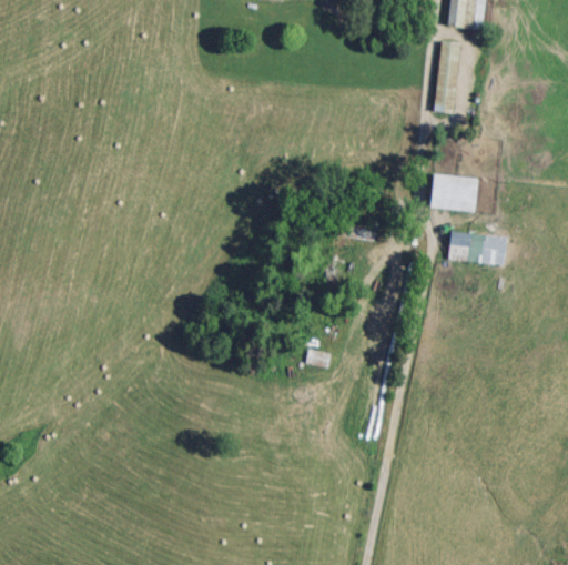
[(477,30),(480,0),(449,0),(447,26),(477,30)]
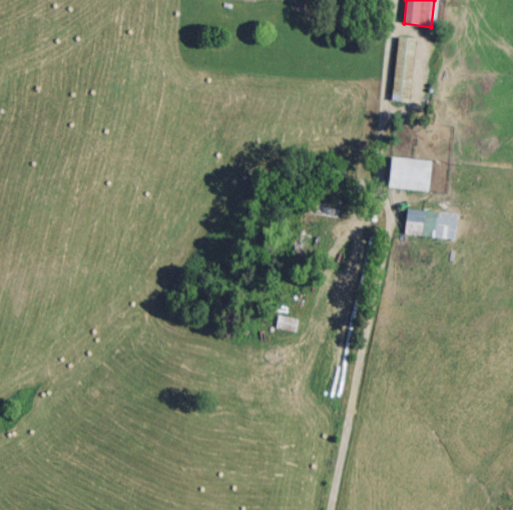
[(397,37),(392,99),(413,101),(418,39),(397,37)]
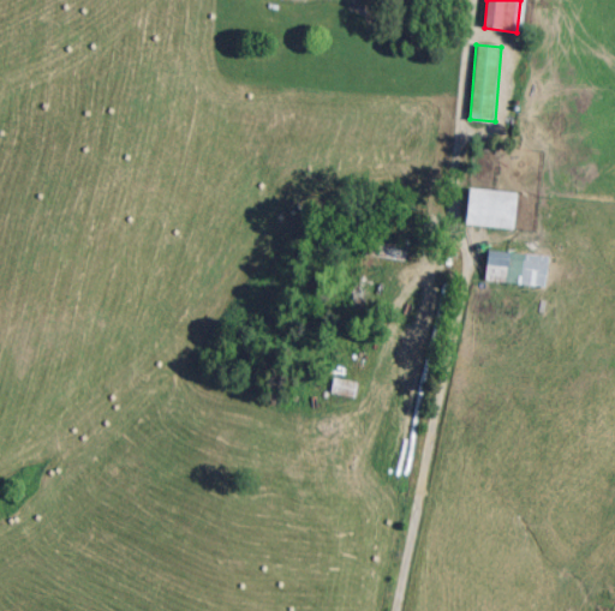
[(527,191),(472,189),(471,227),(526,228),(527,191)]
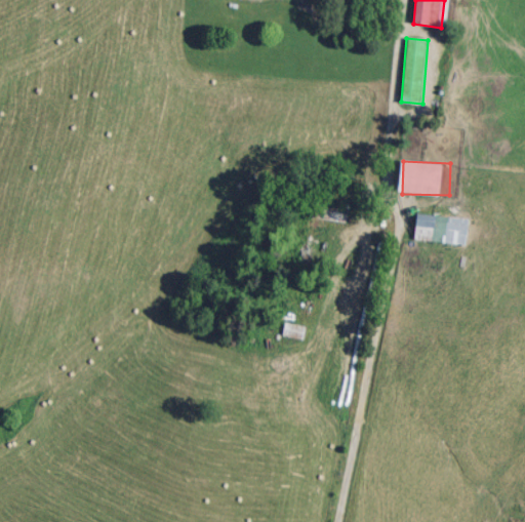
[(312,221),(346,223),(347,209),(313,207),(312,221)]
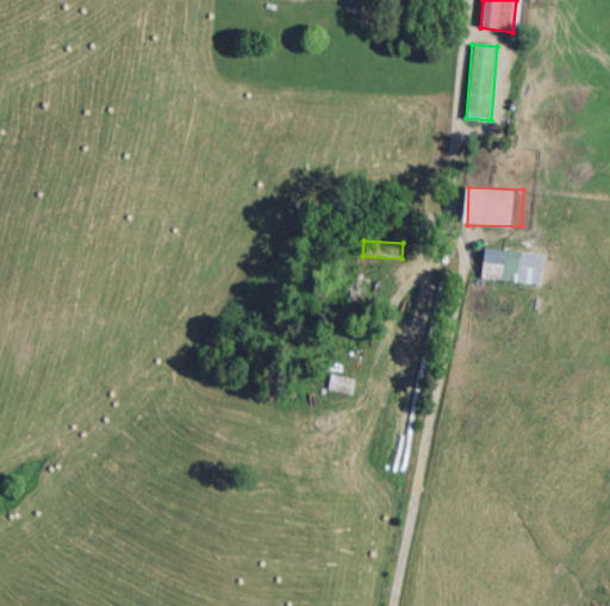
[(529,251),(484,249),(483,280),(527,281),(529,251)]
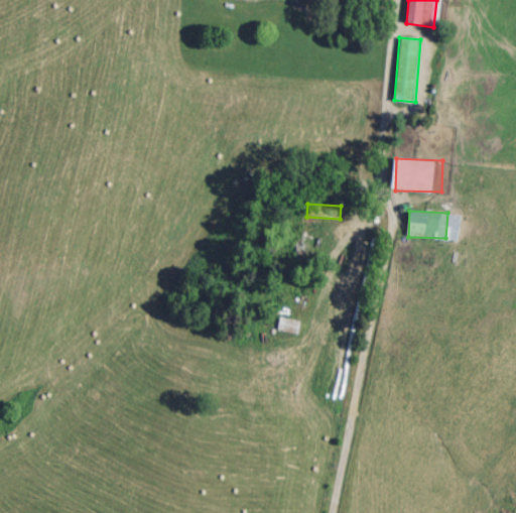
[(343,246),(372,250),(373,242),(344,238),(343,246)]
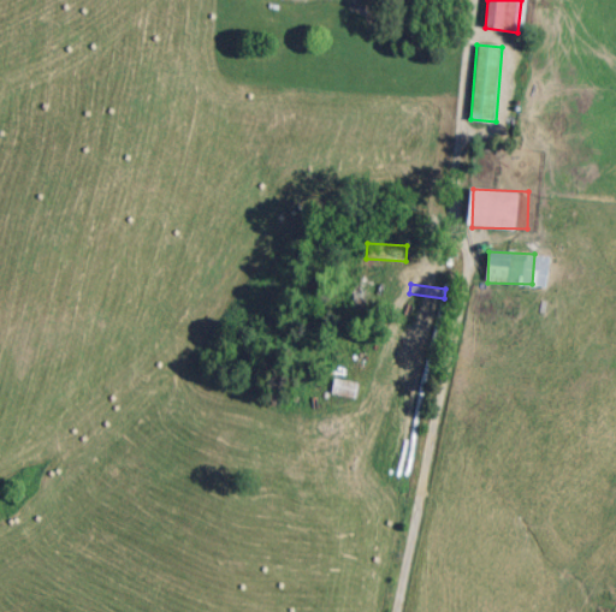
[(368,354),(371,343),(350,338),(348,349),(368,354)]
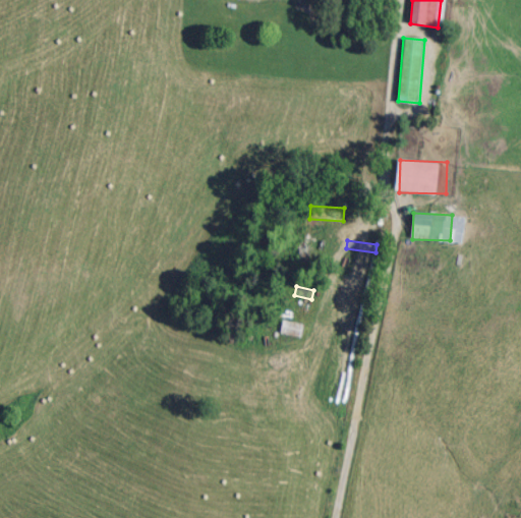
[(304,325),(282,321),(279,334),(302,338),(304,325)]
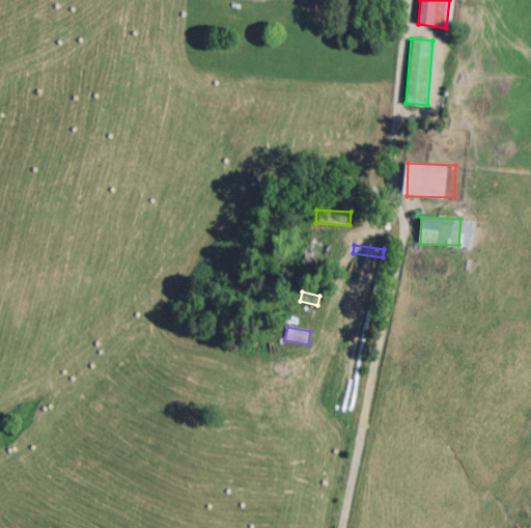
All buildings are outlined.
